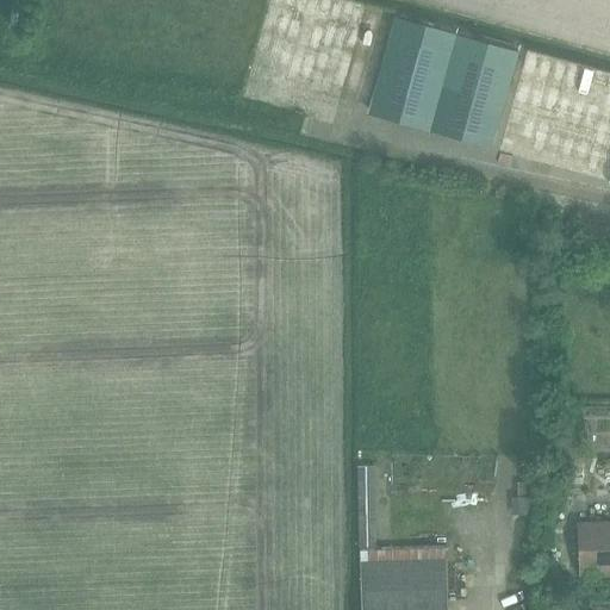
[(487,50),(505,55),(511,33),(493,27),(487,50)]
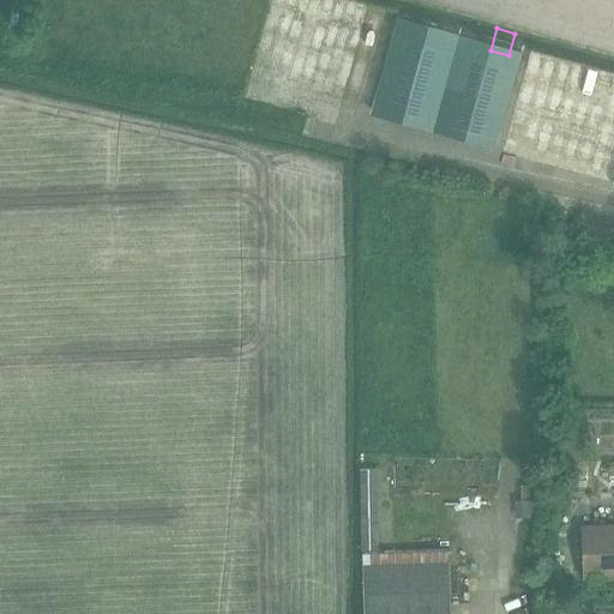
[(360,552),(378,552),(377,471),(360,471),(360,552)]
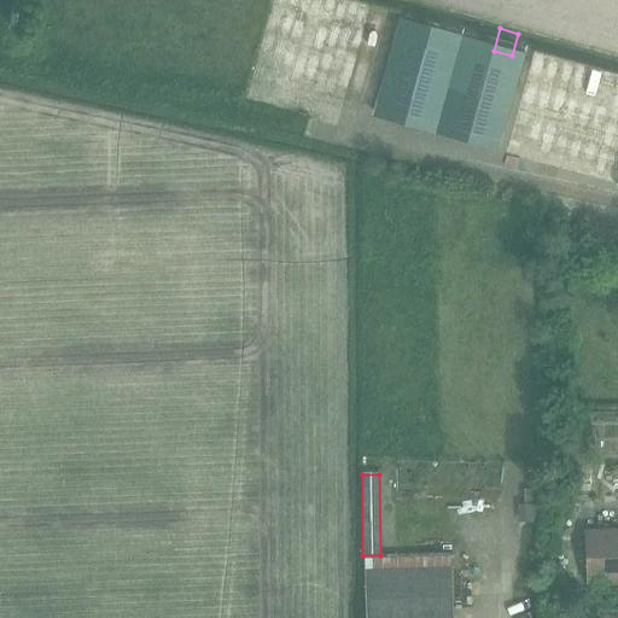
[(534,488),(524,488),(524,503),(534,503),(534,488)]
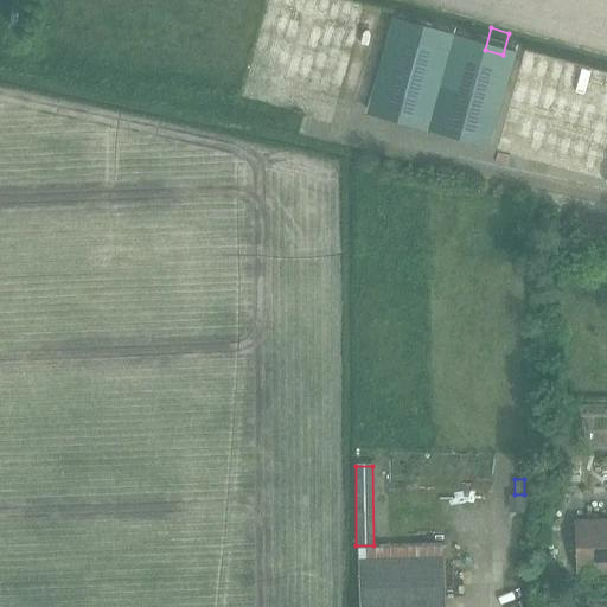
[(606,570),(606,518),(575,521),(579,573),(606,570)]
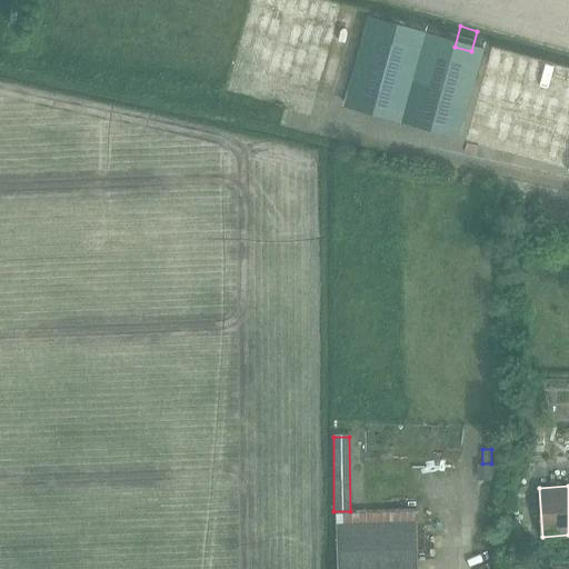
[(416,568),(415,512),(335,515),(336,568),(416,568)]
